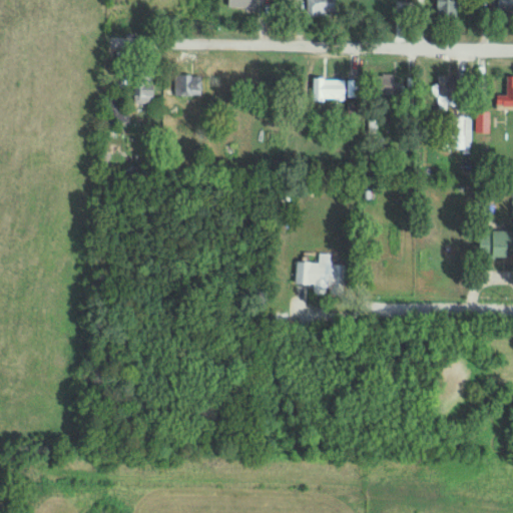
[(259,0),(229,0),(229,8),(259,8),(259,0)]
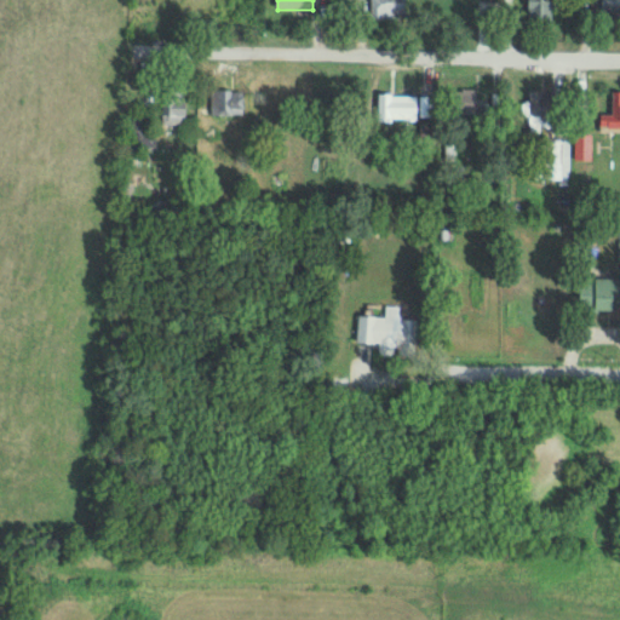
[(371,0),(372,19),(408,19),(408,0),(371,0)]
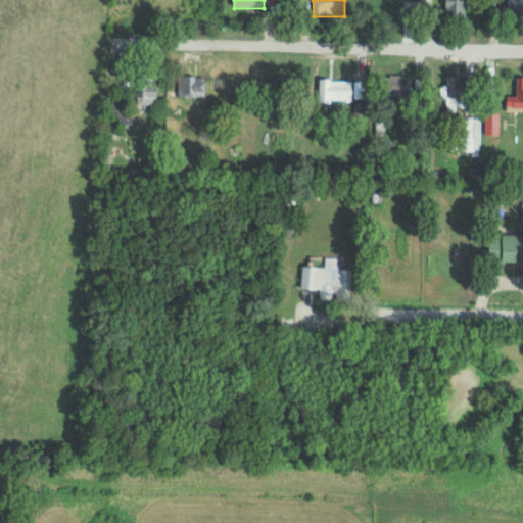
[(446,0),(447,19),(469,19),(469,0),(446,0)]
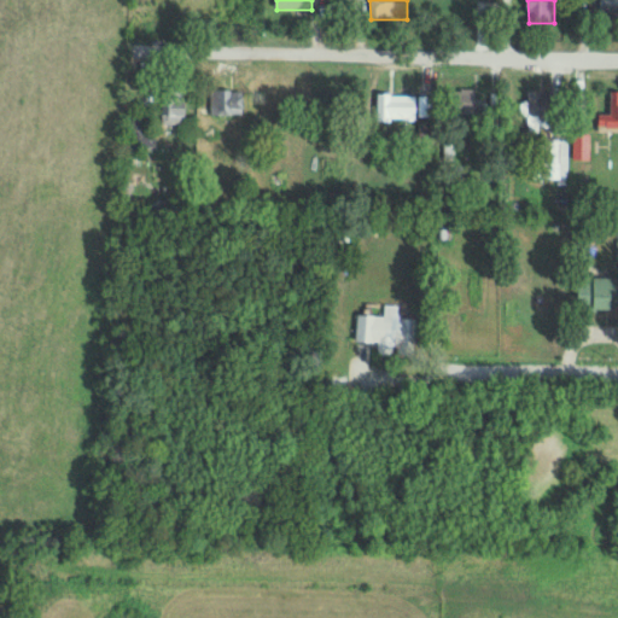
[(455,114),(477,114),(477,89),(455,89),(455,114)]
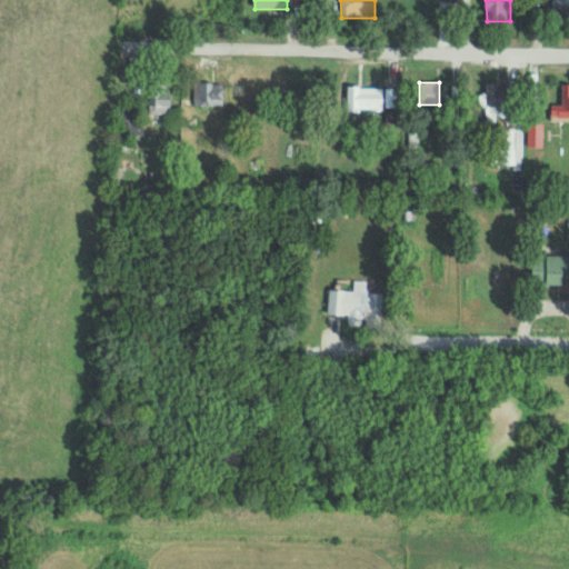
[(225,83),(193,83),(193,107),(225,107),(225,83)]
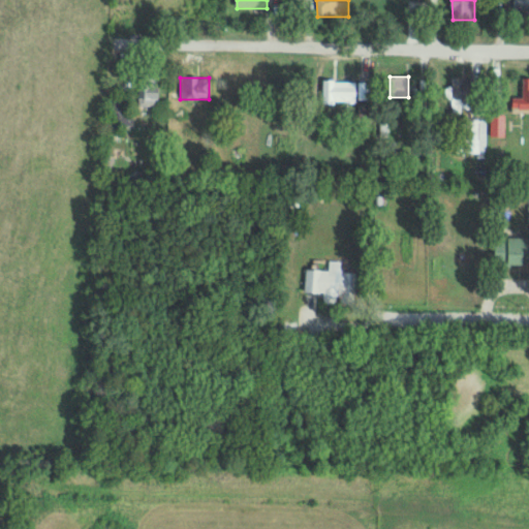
[(453,78),(453,115),(469,115),(469,78),(453,78)]
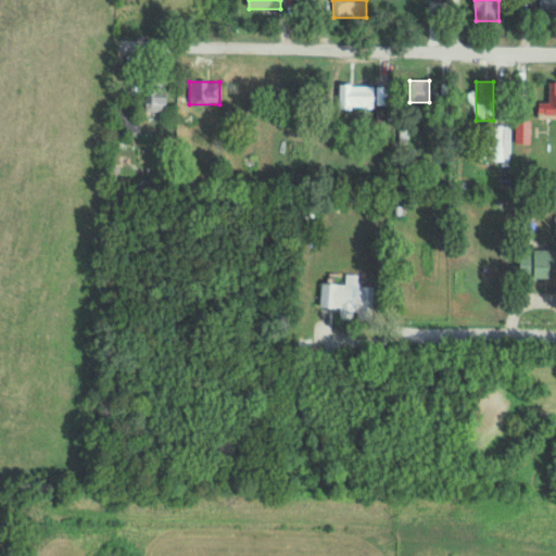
[(555,83),(551,84),(551,104),(539,104),(539,118),(555,117),(555,83)]
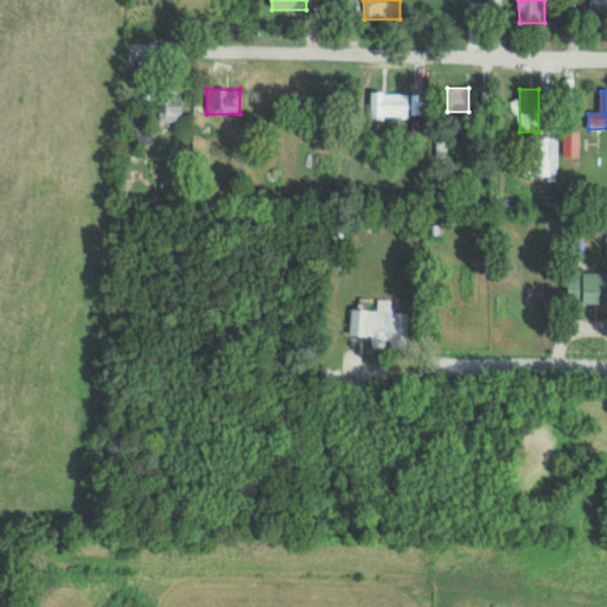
[(410,94),(371,94),(371,119),(410,119),(410,94)]
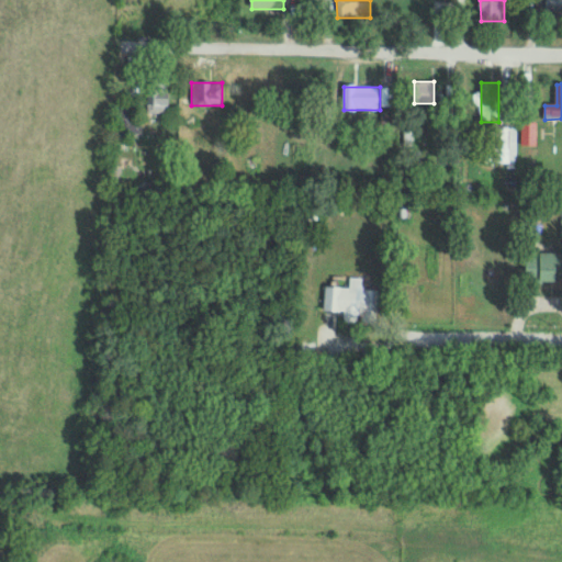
[(149,90),(148,113),(170,114),(170,90),(149,90)]
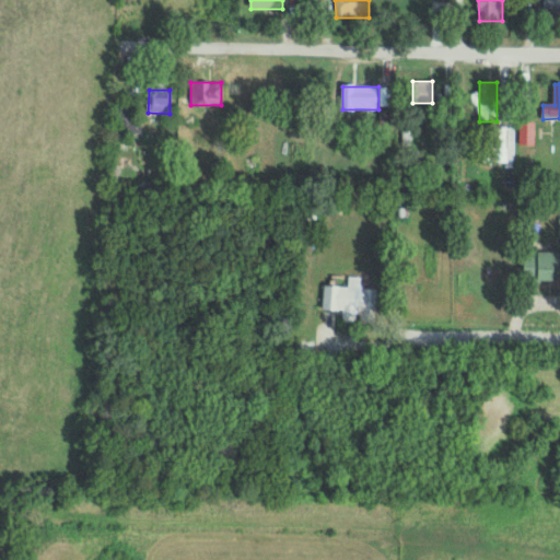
[(119,103),(119,135),(132,135),(132,103),(119,103)]
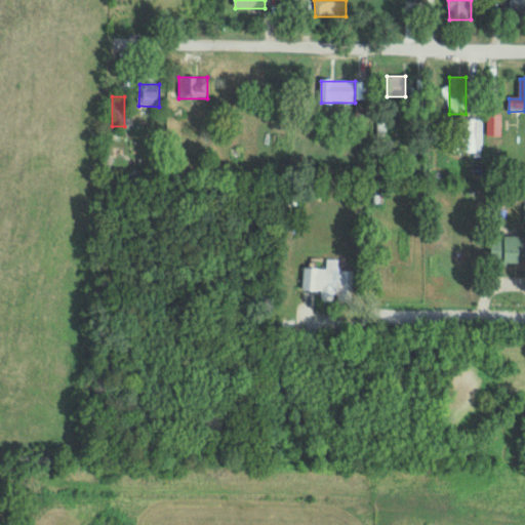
[(501,136),(501,114),(487,114),(487,136),(501,136)]
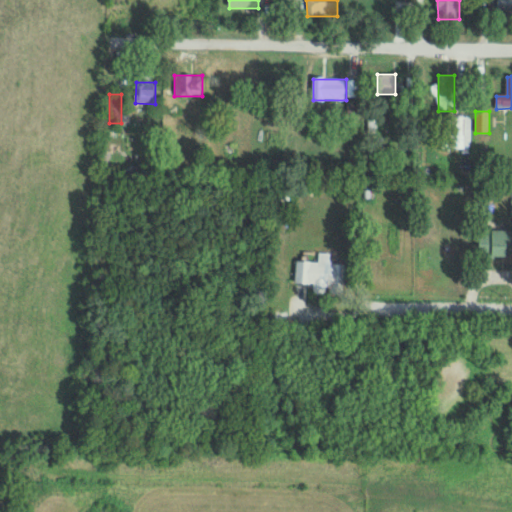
[(511,230),(481,230),(481,257),(511,257),(511,230)]
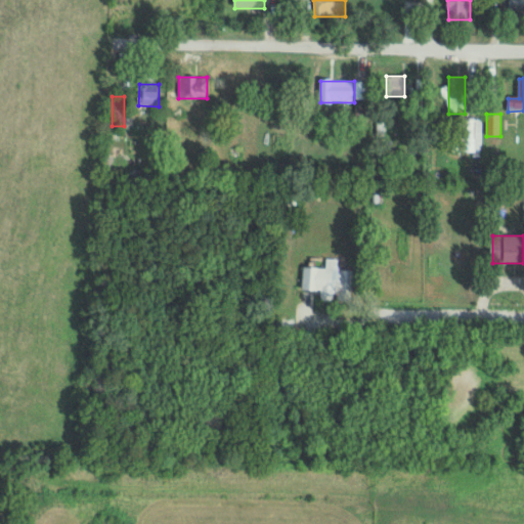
[(353,268),(304,267),(303,293),(352,294),(353,268)]
